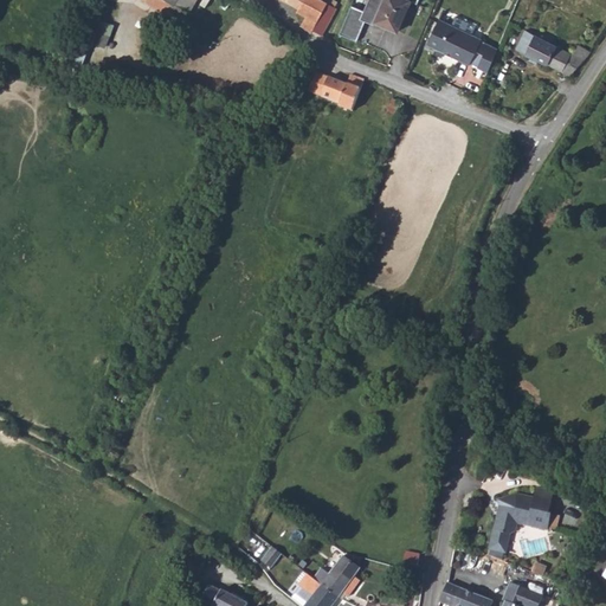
[(144,0),(142,6),(141,8),(181,31),(191,14),(188,13),(192,6),(200,10),(205,0),(144,0)]
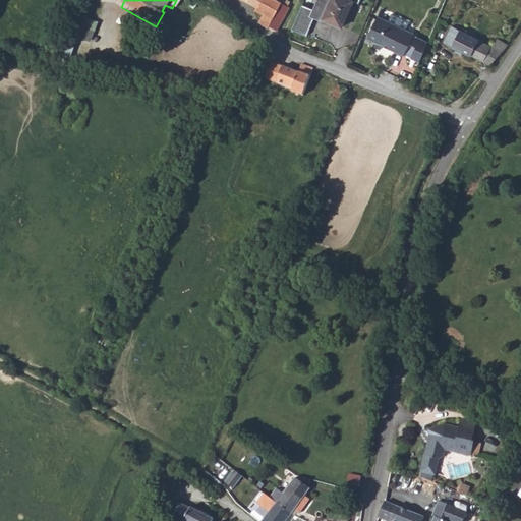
[(263,13),(257,21),(267,26),(268,25),(277,30),(290,6),(289,5),(279,0),(259,0),(256,6),(255,9),(263,13)]
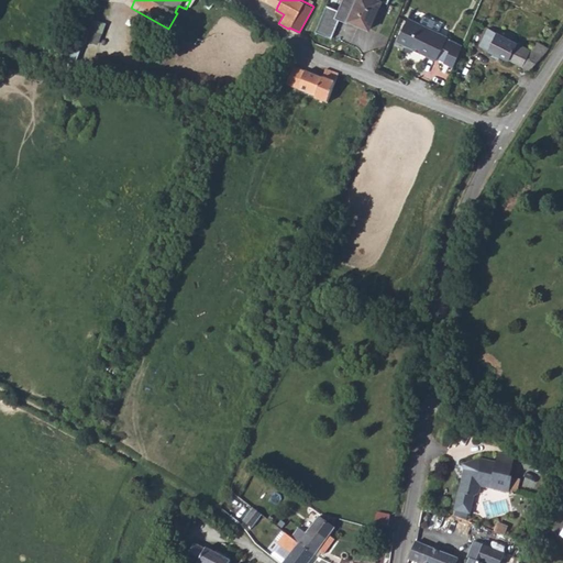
[(349,20),(371,29),(383,0),(392,3),(393,0),(342,0),(340,6),(328,1),(316,30),(318,31),(332,37),(340,19),(348,22),(349,20)]
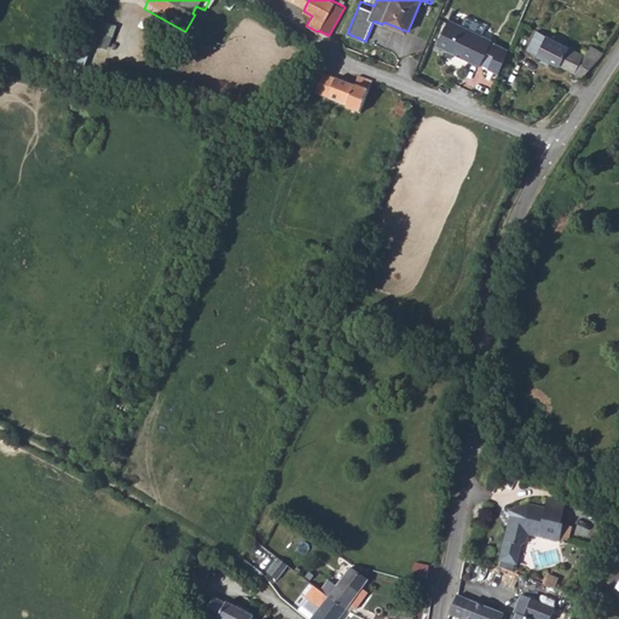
[(91,42),(109,50),(119,25),(99,18),(91,42)]
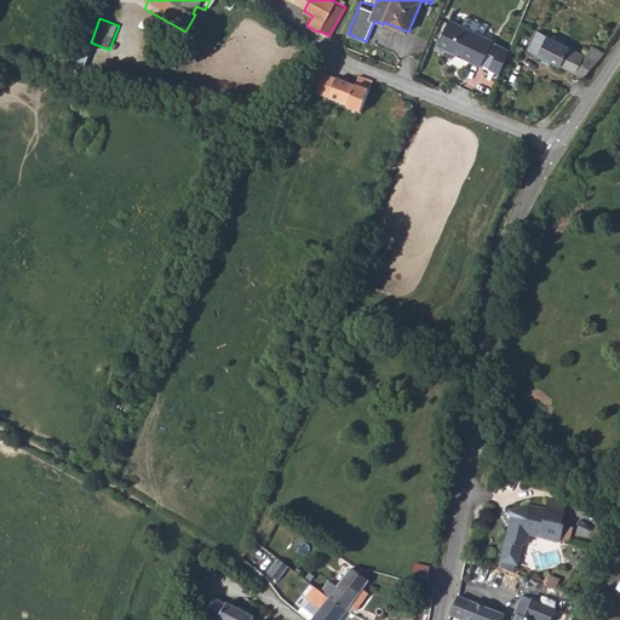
[(481,65),(493,39),(449,18),(437,45),(481,65)]
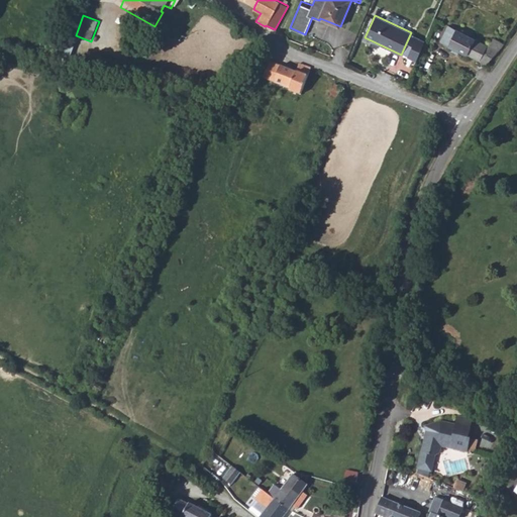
[(447,45),(486,63),(492,57),(503,42),(493,37),(489,44),(455,29),(447,45)]
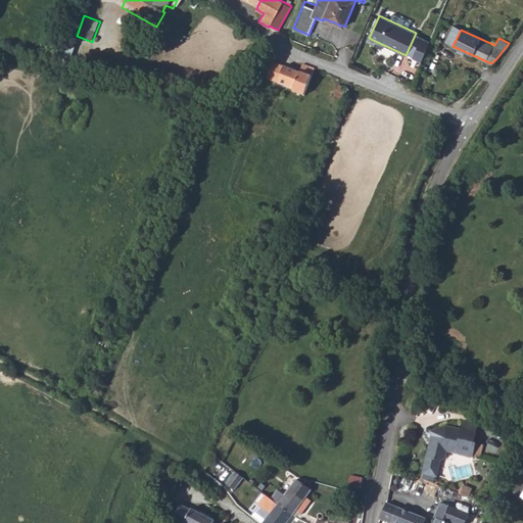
[(272,64),(268,63),(264,69),(265,69),(268,70),(265,78),(263,84),(274,88),(276,82),(293,88),(299,70),(274,61),(272,64)]
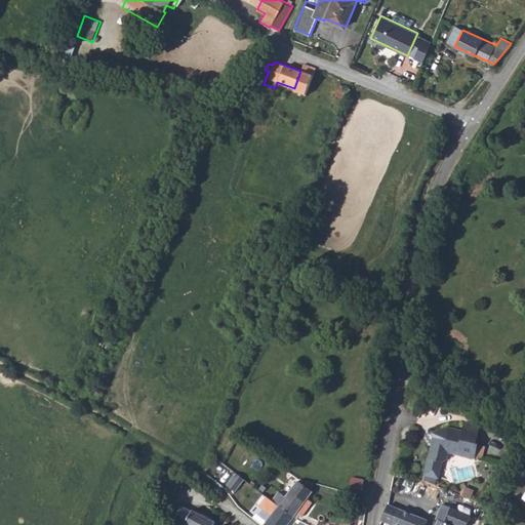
[(293,90),(305,95),(316,68),(304,64),(300,71),(294,88),(293,90)]
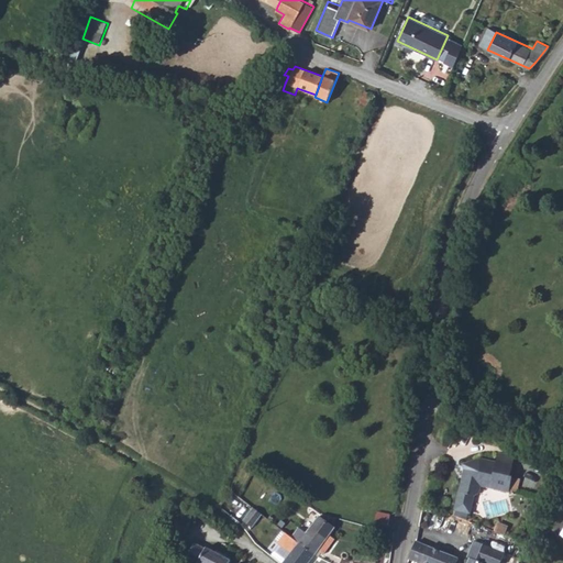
[(362,111),(364,112),(372,94),(366,90),(362,100),(364,100),(361,107),(363,108),(362,111)]
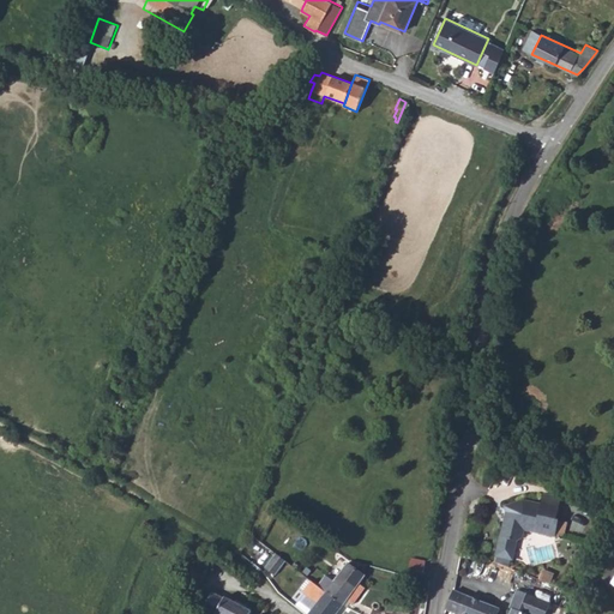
[(379,144),(387,149),(391,140),(381,137),(379,144)]
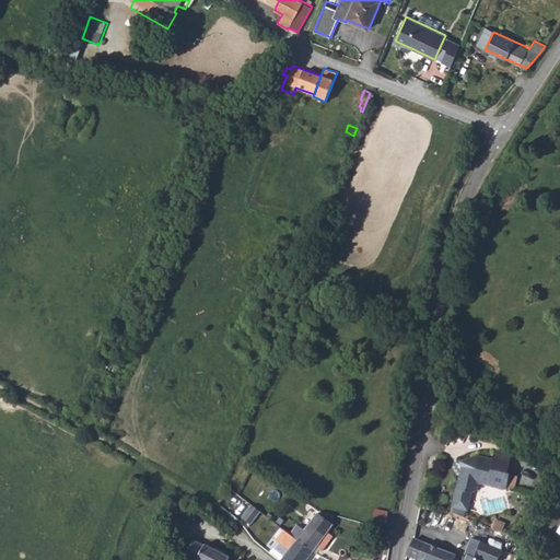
[(481,483),(488,480),(494,482),(493,485),(493,486),(494,487),(496,489),(510,492),(510,491),(513,478),(511,477),(516,458),(500,454),(498,464),(482,459),(481,463),(476,461),(465,464),(467,473),(465,482),(462,485),(461,490),(459,490),(456,508),(457,508),(455,514),(467,517),(468,511),(470,511),(475,493),(479,490),(481,485),(481,483)]
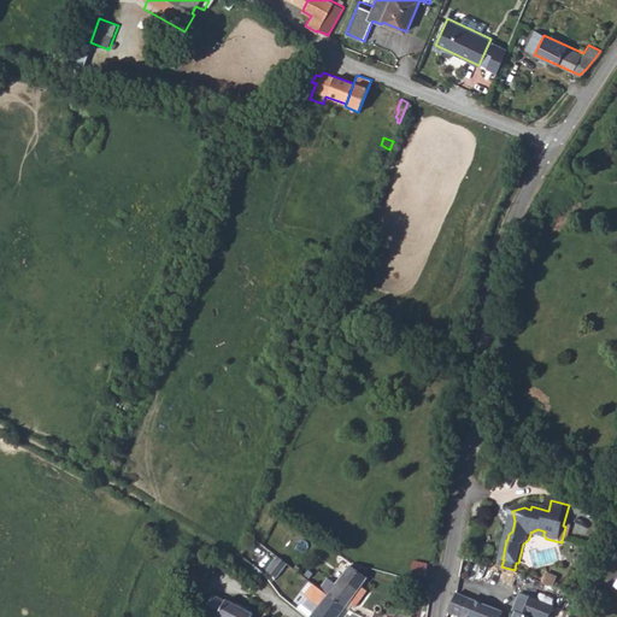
[(139,540),(147,544),(153,529),(144,526),(139,540)]
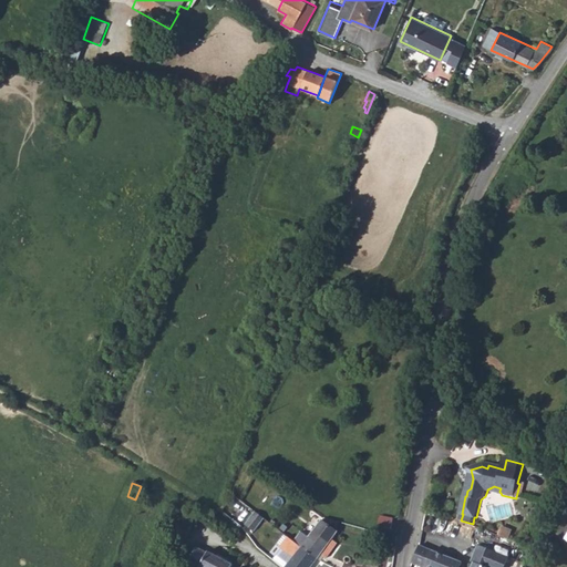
[(526,486),(519,484),(516,497),(523,500),(526,486)]
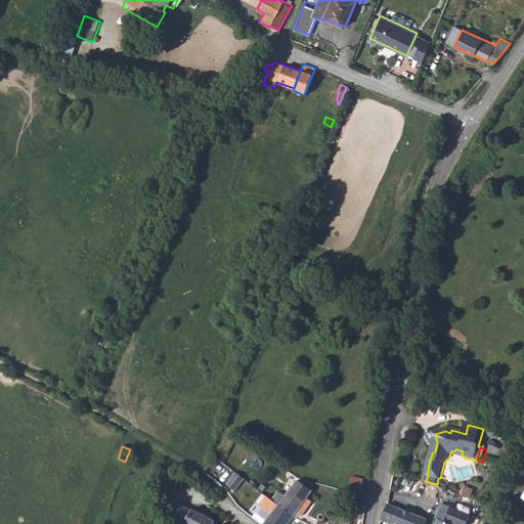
[(226,485),(234,492),(244,479),(235,473),(226,485)]
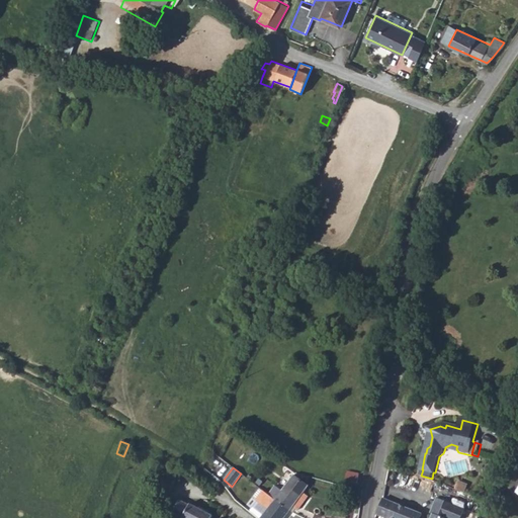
[(355,489),(358,475),(346,471),(343,486),(355,489)]
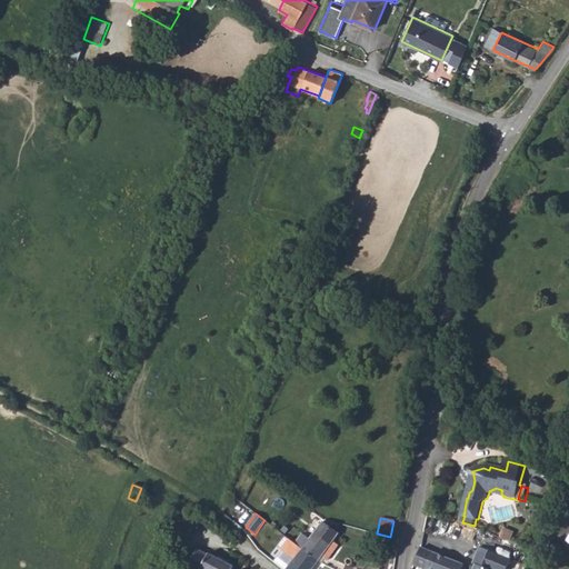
[(173,537),(183,542),(193,526),(182,520),(173,537)]
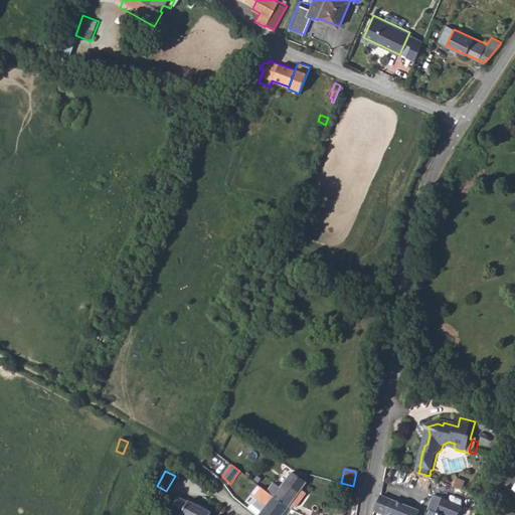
[(273,483),(266,492),(287,508),(290,504),(300,491),(305,482),(291,472),(280,487),(273,483)]
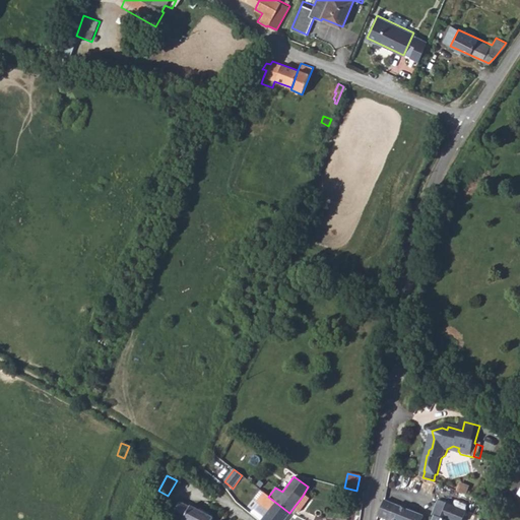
[(261,519),(283,519),(289,513),(268,497),(261,491),(258,494),(260,496),(259,498),(270,507),(260,519),(261,519)]
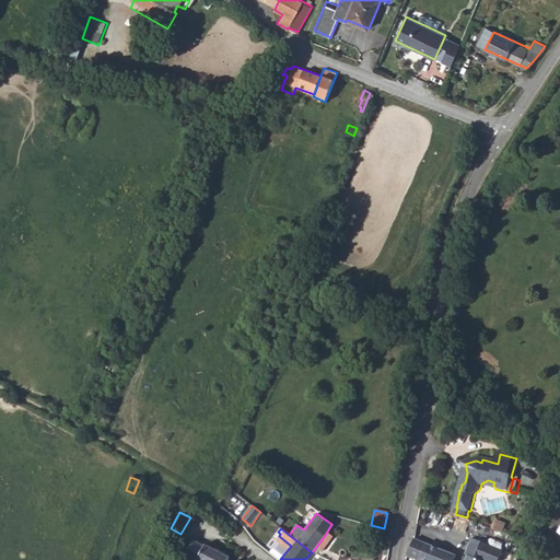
[(315,548),(321,552),(331,537),(326,534),(315,548)]
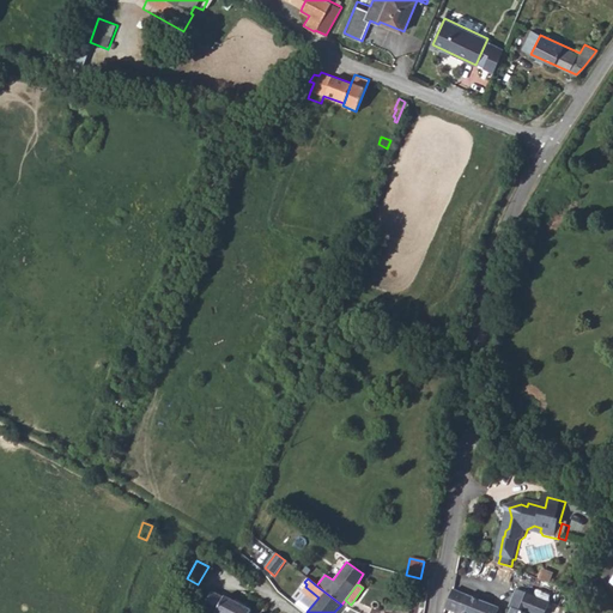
[(498,608),(451,589),(445,608),(456,612),(544,612),(548,604),(516,589),(508,607),(511,608),(509,612),(496,612),(498,608)]
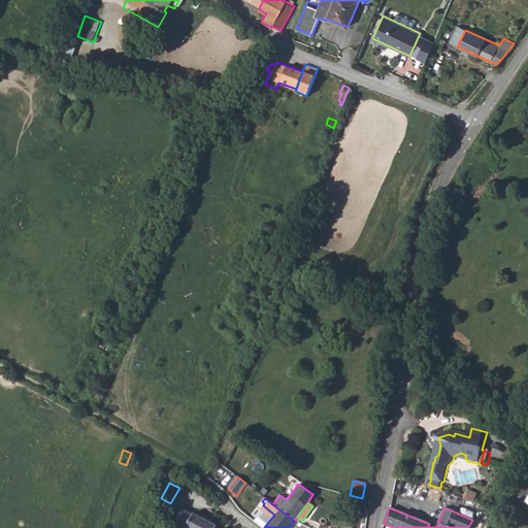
[(215,527),(216,526),(194,514),(193,515),(183,509),(175,523),(185,527),(215,527)]
